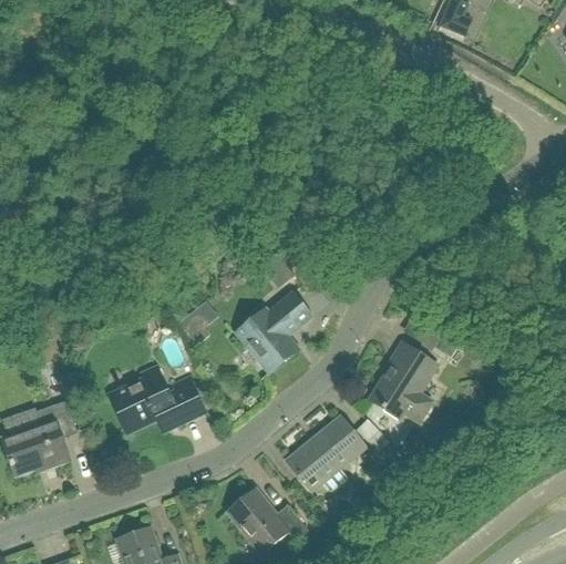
[(489,247),(485,249),(475,256),(484,269),(497,260),(489,247)]
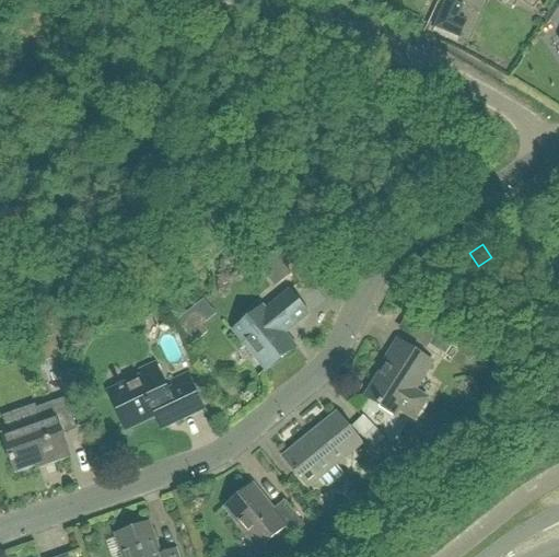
[(306,314),(307,313),(288,289),(265,309),(263,305),(232,329),(264,369),(257,374),(258,375),(294,345),(280,327),(290,320),(292,323),(305,313),(306,314)]
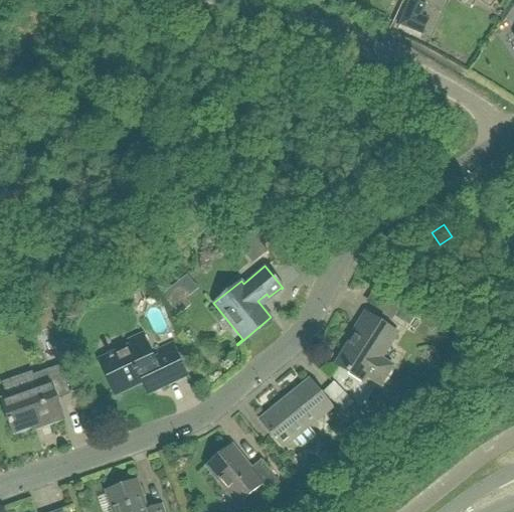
[(362,381),(366,374),(380,383),(394,363),(382,355),(396,332),(364,312),(355,326),(358,328),(335,363),(362,381)]
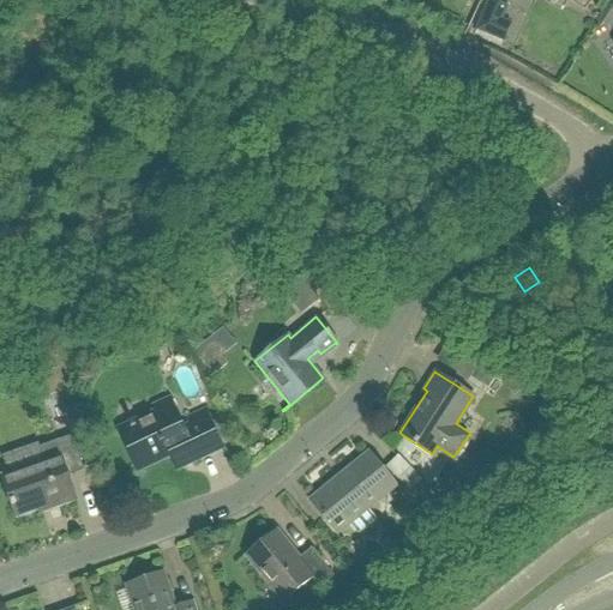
[(175,469),(222,446),(204,408),(180,420),(169,397),(151,405),(154,410),(132,421),(131,417),(127,420),(128,422),(116,428),(136,470),(168,454),(175,469)]
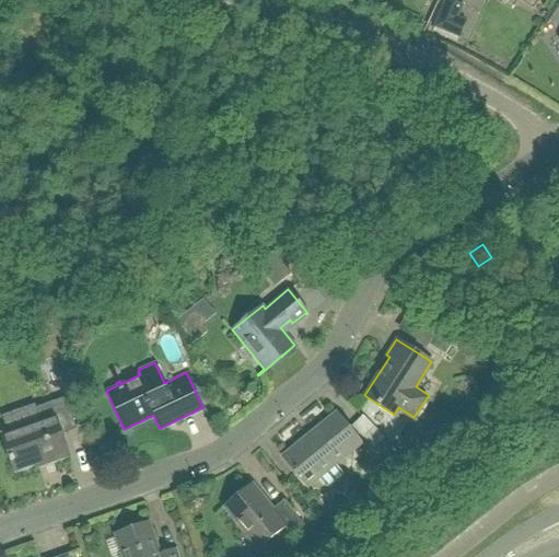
[(45,460),(46,463),(68,455),(60,433),(77,428),(65,396),(35,406),(41,420),(3,433),(11,455),(9,456),(14,471),(45,460)]
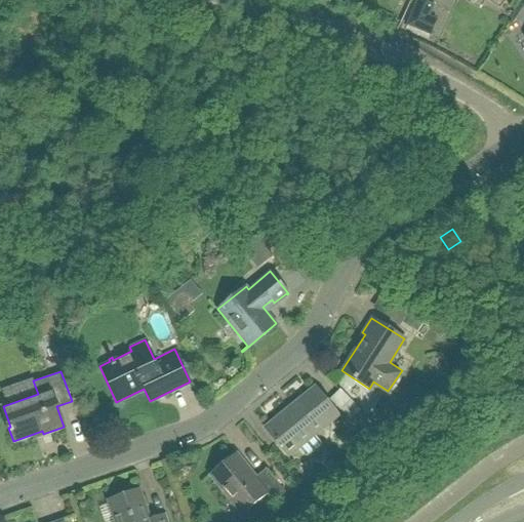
[(287,453),(297,445),(305,454),(309,454),(320,444),(321,440),(314,432),(336,414),(315,388),(266,428),(287,453)]
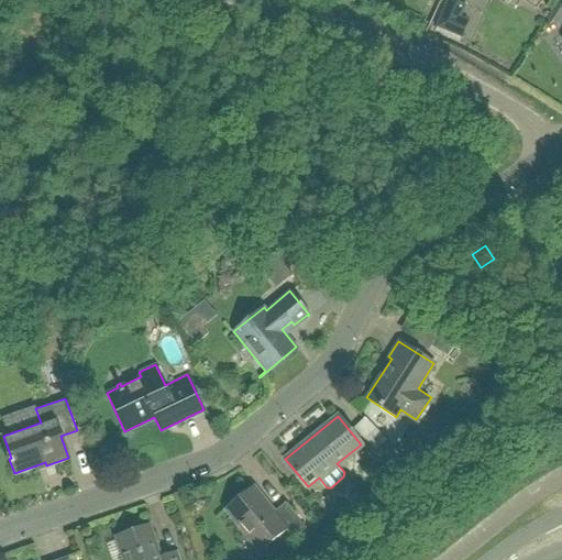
[(372,418),(360,427),(377,452),(390,443),(372,418)]
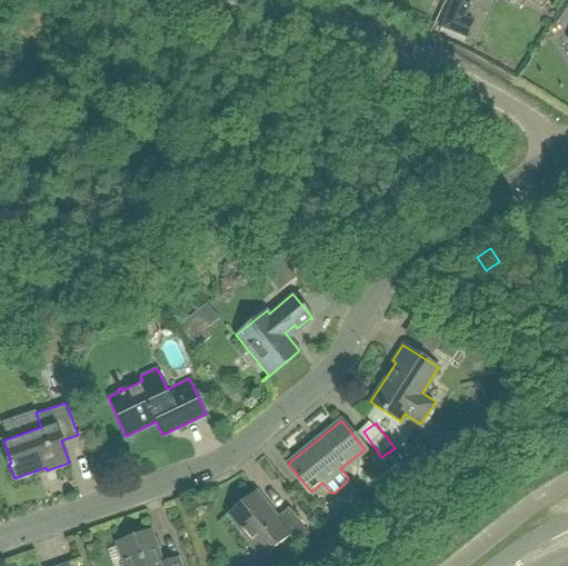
[(297,544),(309,534),(288,507),(276,517),(255,490),(227,513),(262,557),(289,535),(297,544)]
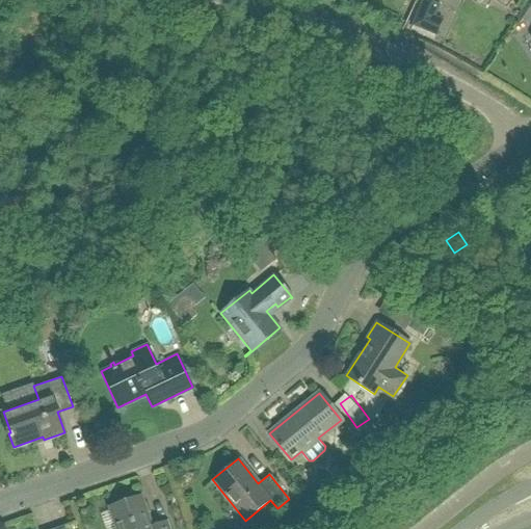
[(168,528),(166,521),(152,525),(142,498),(109,509),(115,528),(168,528)]
